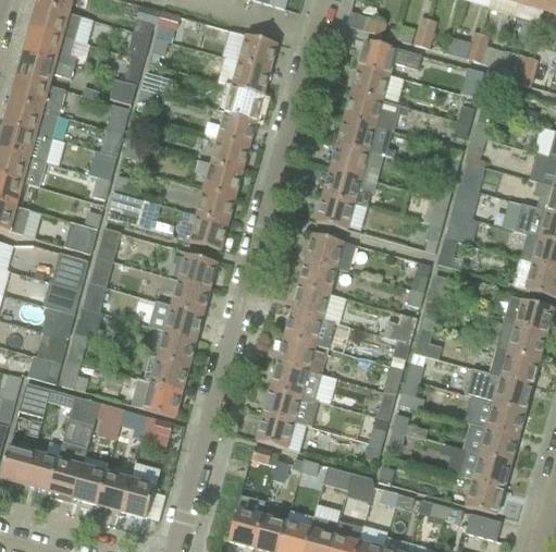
[(38,0),(38,2),(70,11),(72,0),(38,0)]
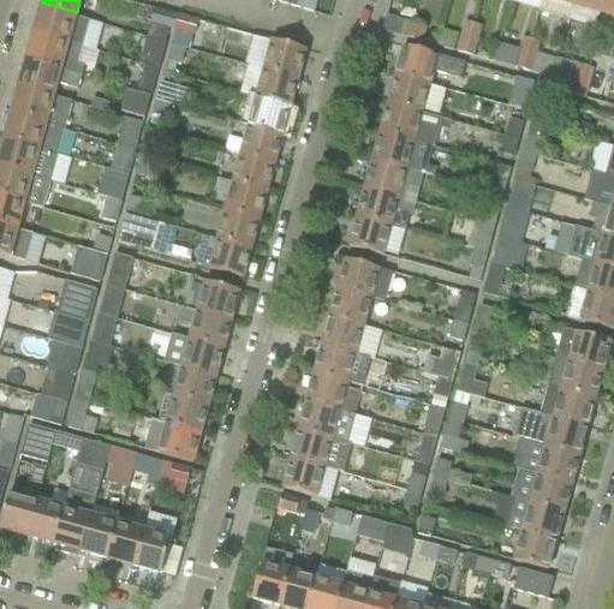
[(604,0),(602,7),(613,11),(613,0),(604,0)]
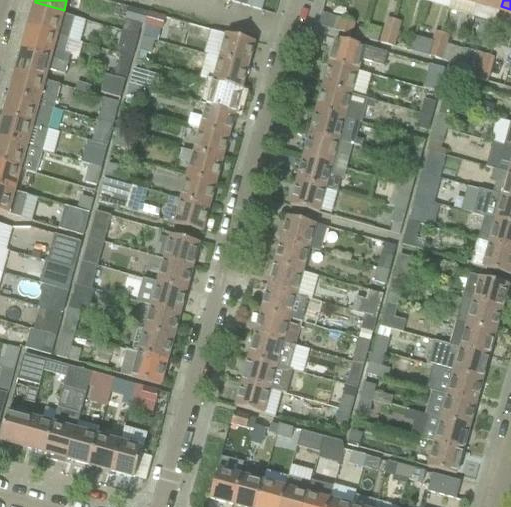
[(35,2),(29,24),(70,36),(76,13),(64,10),(35,2)]
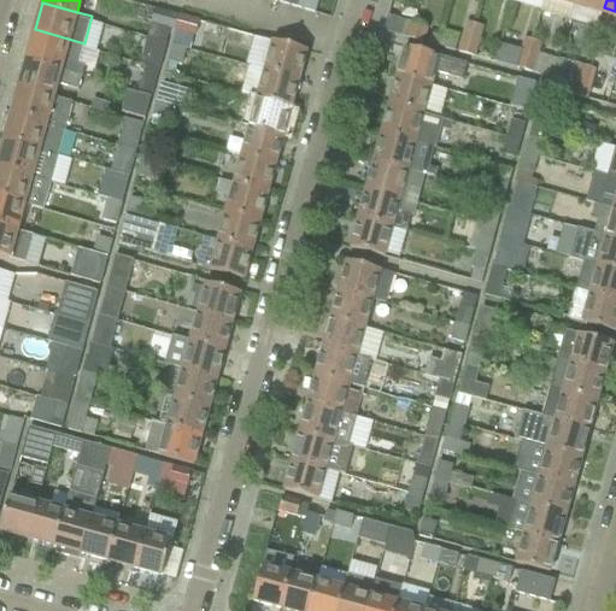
[(153,19),(170,24),(174,10),(156,5),(152,18),(153,19)]
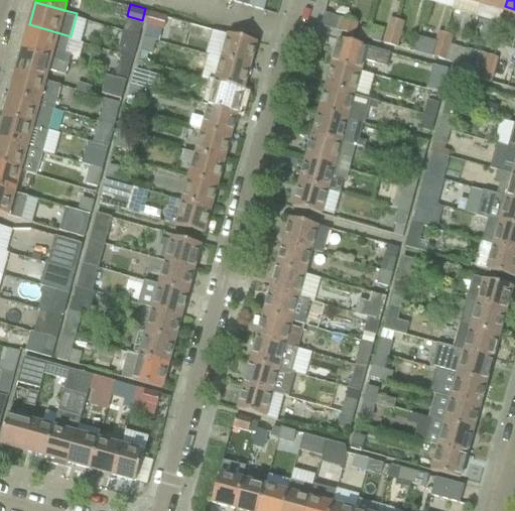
[(162,25),(163,25),(166,14),(151,9),(148,21),(162,25)]
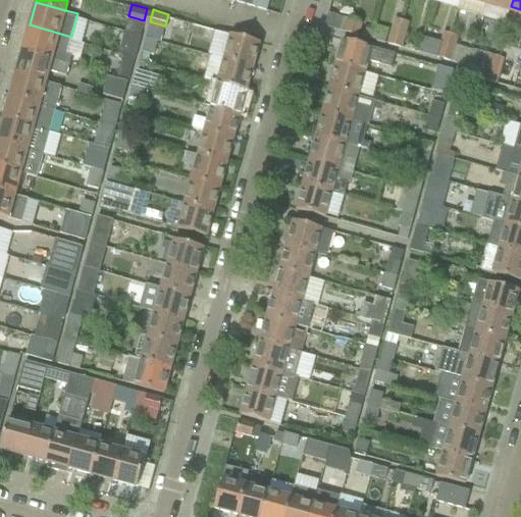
[(328,10),(325,22),(346,29),(349,15),(328,10)]
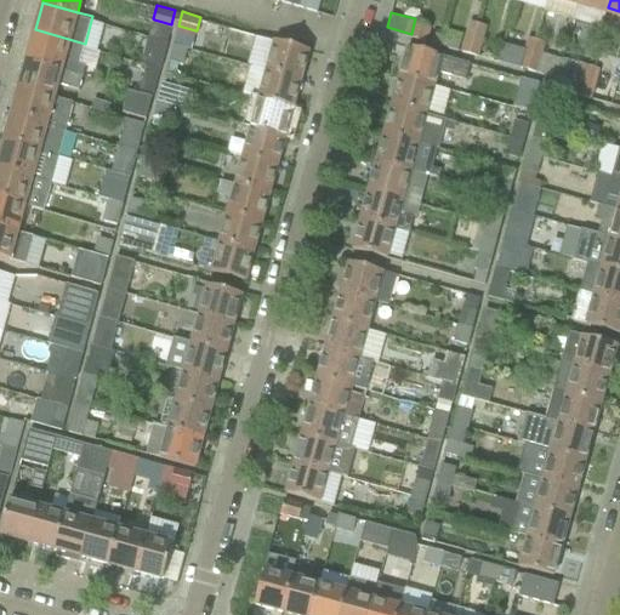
[(411,34),(426,38),(430,22),(415,18),(411,34)]
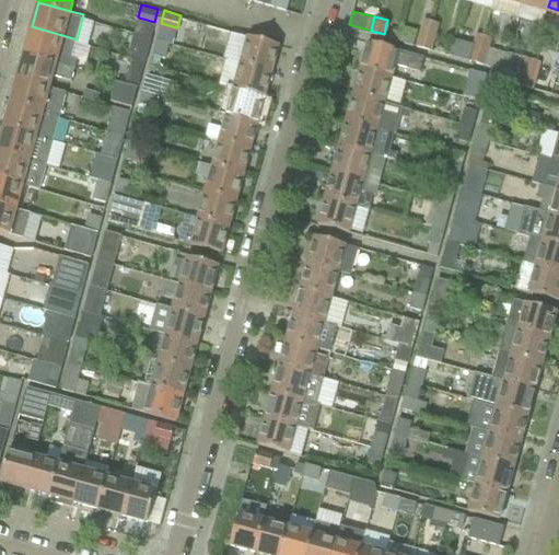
[(139,18),(135,31),(150,35),(154,22),(139,18)]
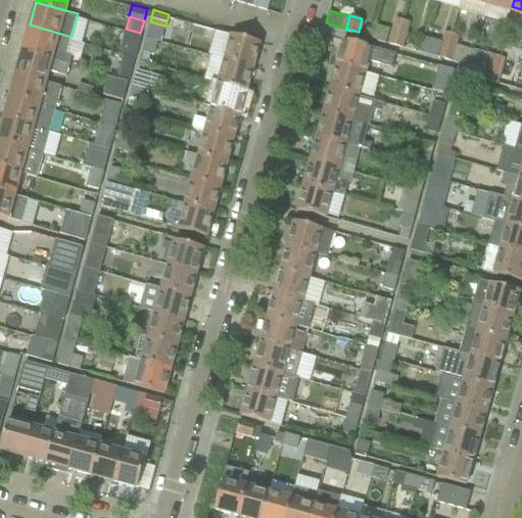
[(395,16),(392,29),(407,33),(410,20),(402,18),(395,16)]
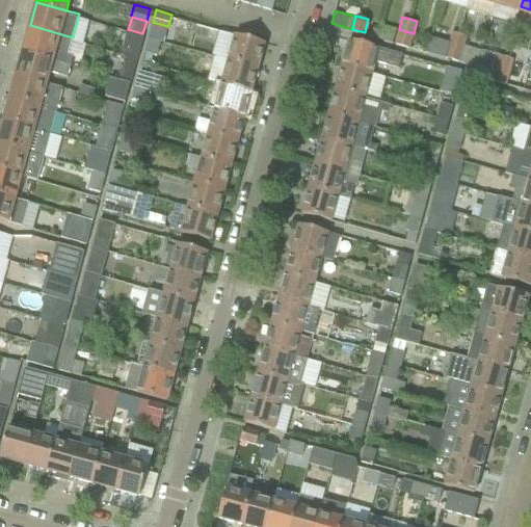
[(153,22),(149,34),(150,35),(161,38),(162,38),(163,38),(167,26),(153,22)]
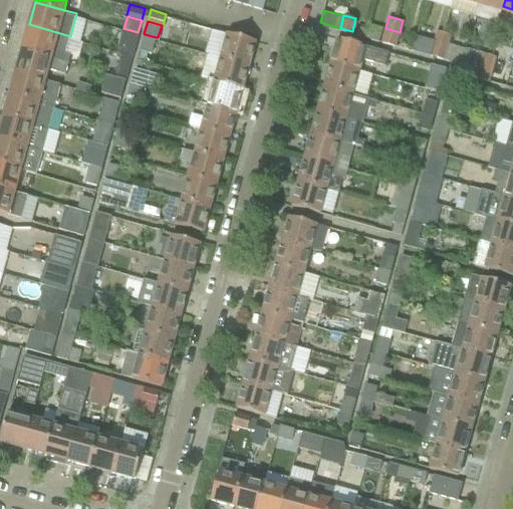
[(368,23),(365,34),(379,38),(382,27),(368,23)]
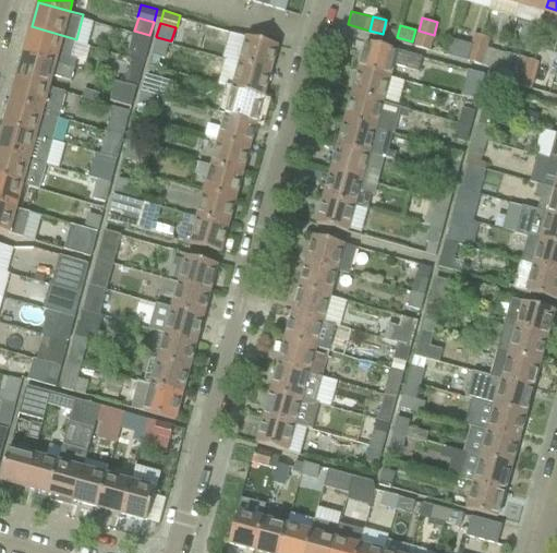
[(32,26),(24,50),(75,65),(77,57),(72,55),(76,39),(32,26)]
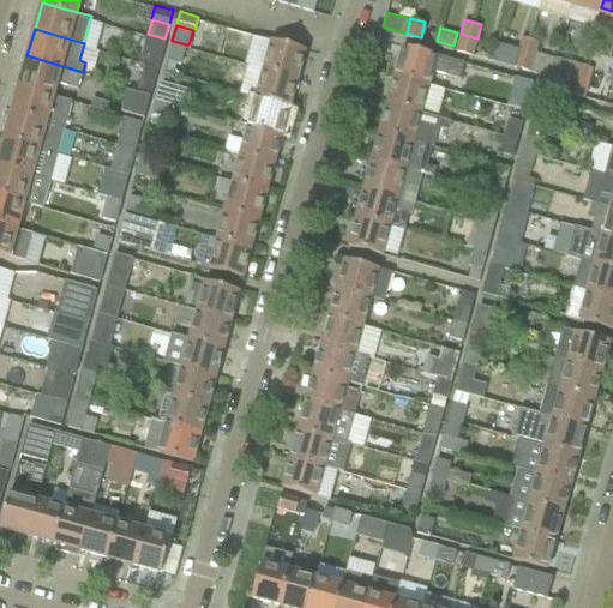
[(164,38),(148,34),(140,59),(157,64),(164,38)]
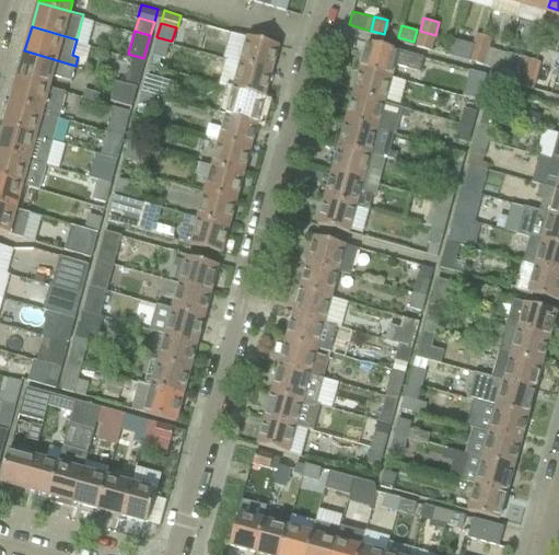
[(416,43),(423,45),(431,47),(435,35),(420,31),(416,43)]
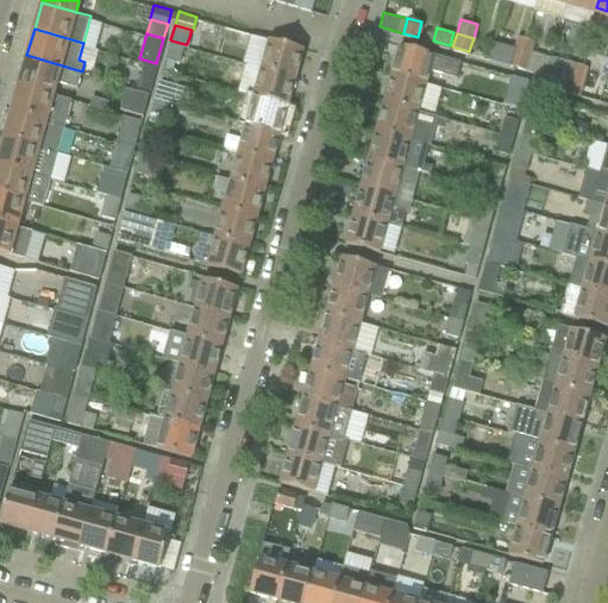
[(518,35),(514,49),(531,54),(534,39),(526,37),(518,35)]
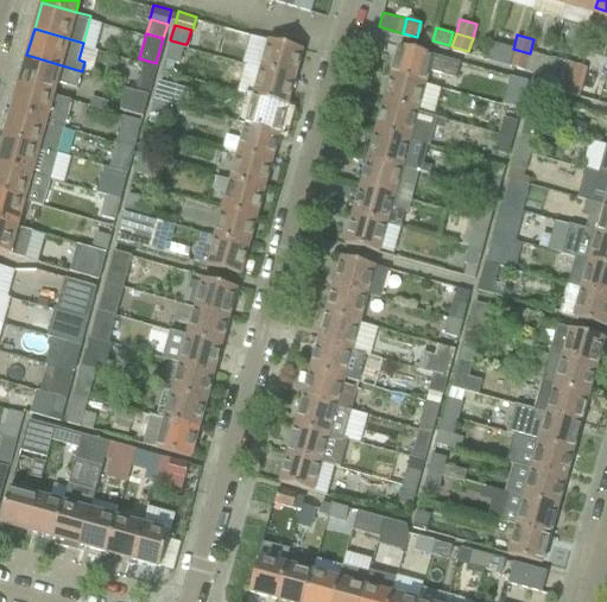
[(269,36),(260,64),(295,74),(302,45),(269,36)]
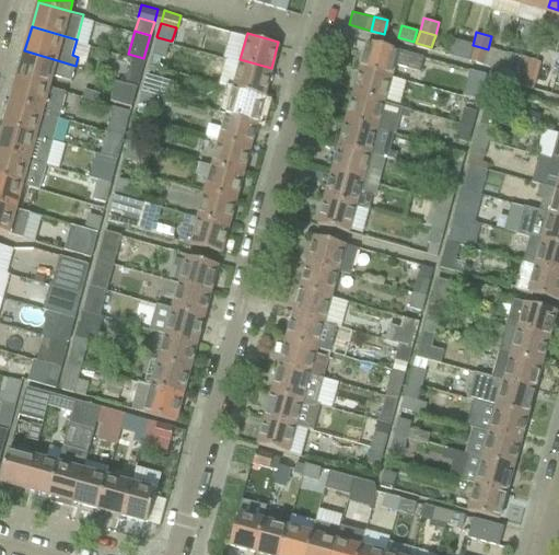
[(453,36),(449,51),(463,56),(464,56),(468,41),(453,36)]
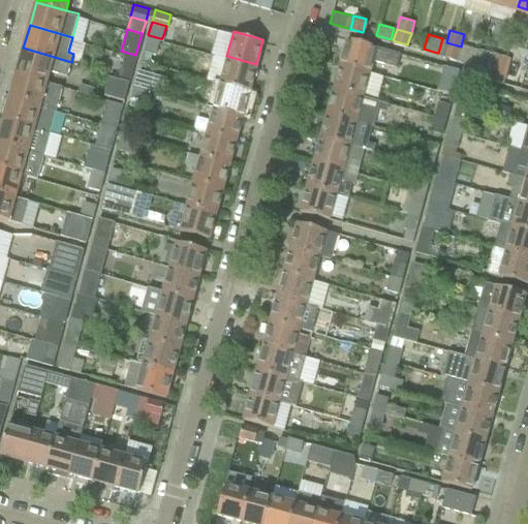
[(149,35),(145,49),(156,52),(160,38),(149,35)]
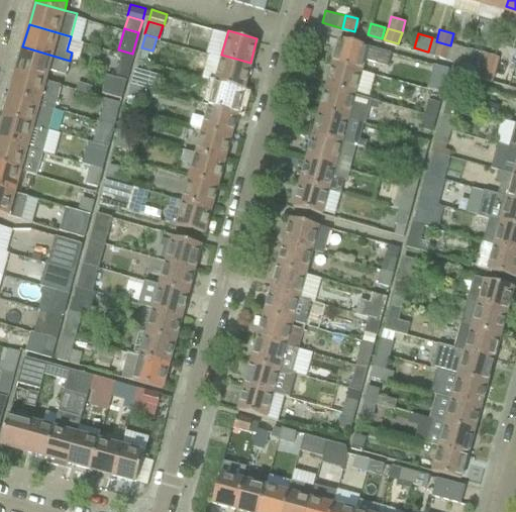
[(339,35),(332,60),(362,68),(364,57),(388,64),(392,49),(339,35)]
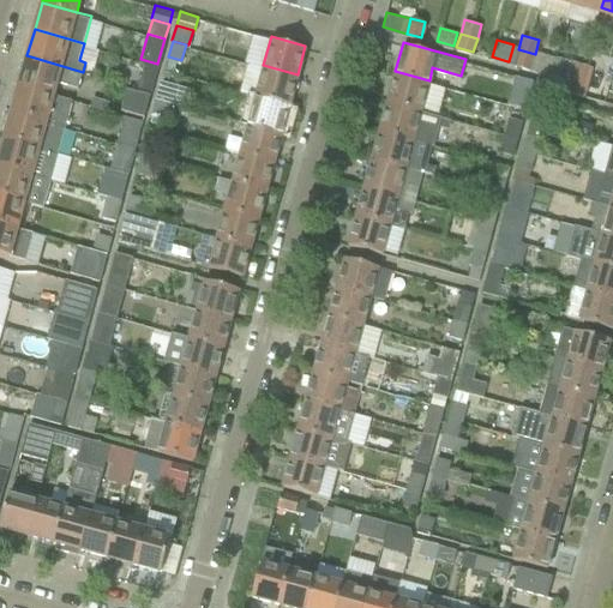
[(515,62),(515,64),(522,66),(530,68),(532,67),(535,54),(518,49),(515,62)]
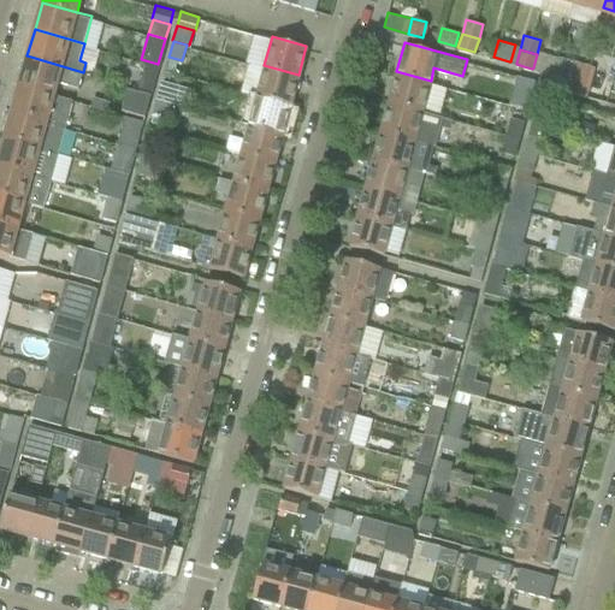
[(27,55),(19,83),(55,93),(58,80),(80,86),(83,72),(27,55)]
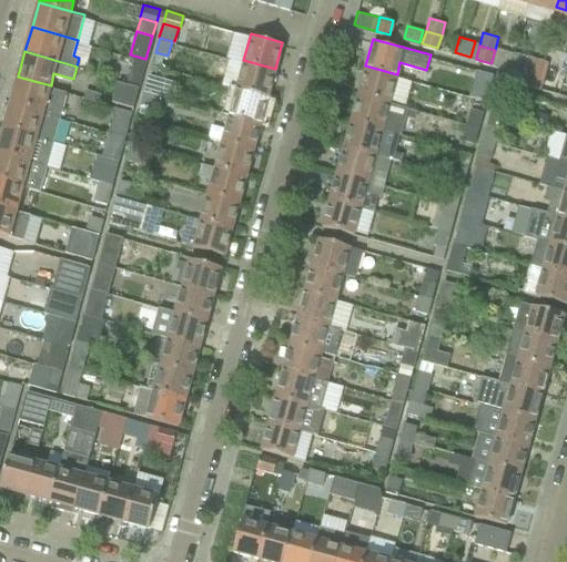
[(533,57),(529,70),(545,74),(548,61),(542,59),(533,57)]
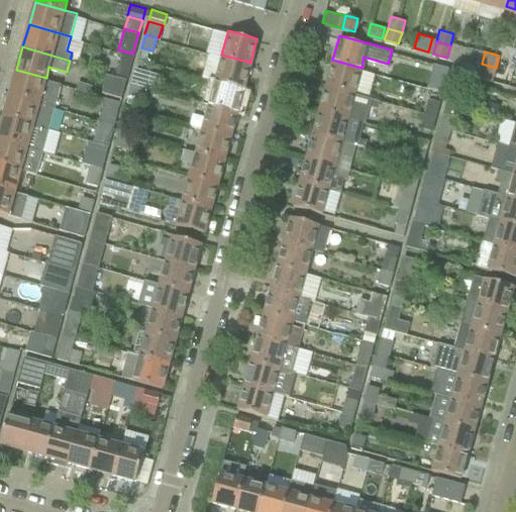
[(122,53),(116,75),(126,78),(132,56),(122,53)]
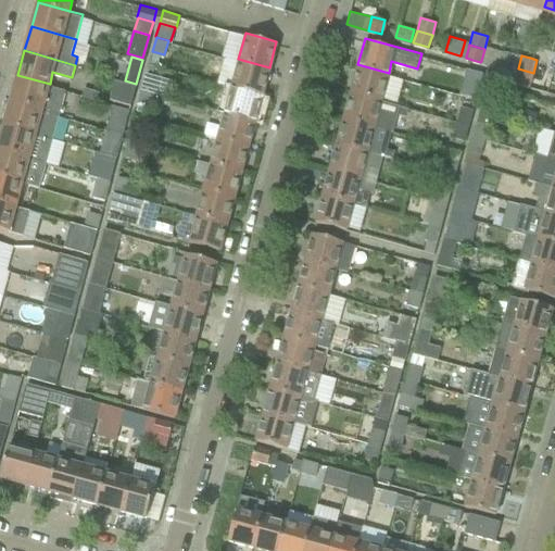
[(238,59),(231,85),(262,94),(269,67),(238,59)]
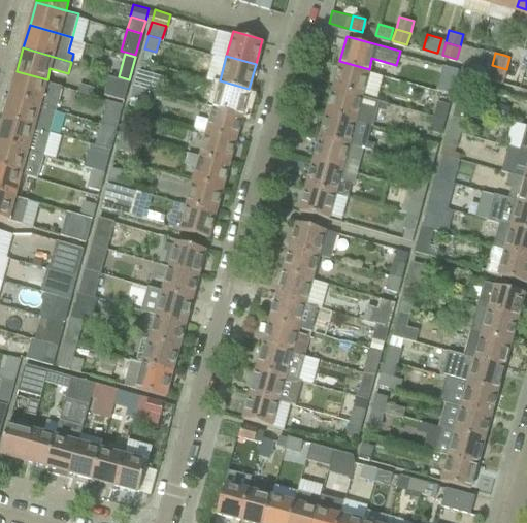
[(339,61),(333,86),(362,93),(369,69),(339,61)]
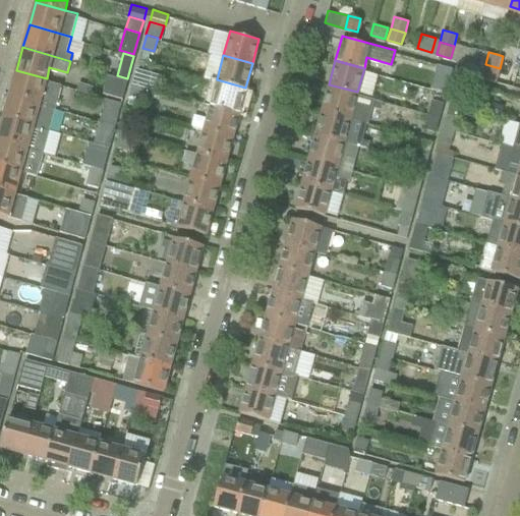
[(438,63),(432,86),(447,89),(452,67),(452,66),(439,63),(438,63)]
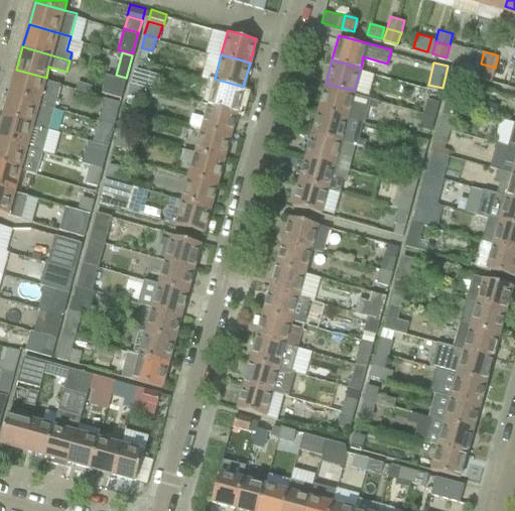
[(478,75),(485,78),(489,79),(491,79),(495,68),(481,64),(478,75)]
